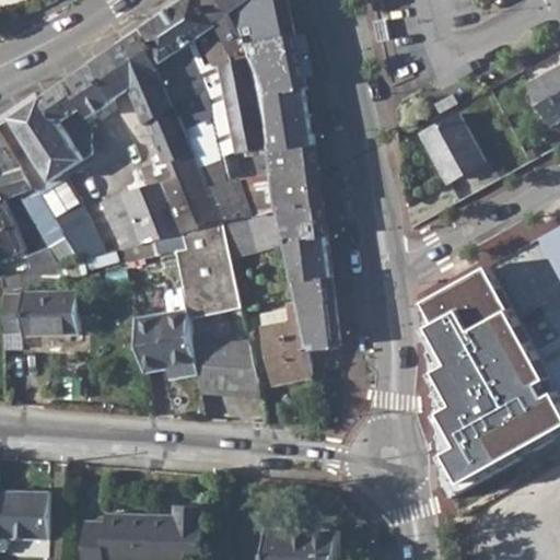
[(224,0),(179,0),(144,24),(186,128),(196,152),(210,187),(228,181),(220,156),(236,150),(236,153),(257,149),(269,147),(251,59),(246,46),(233,11),(224,0)]
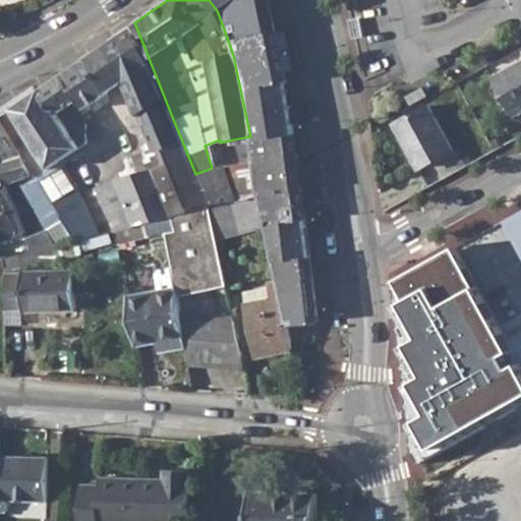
[(209,0),(217,10),(229,43),(237,40),(237,37),(252,34),(237,0),(209,0)]
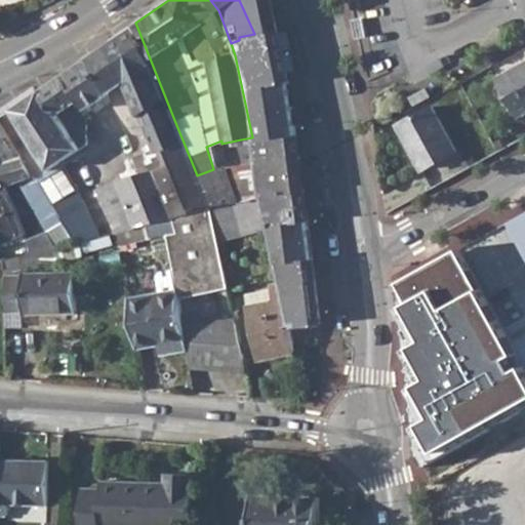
[(239,0),(254,34),(272,31),(264,0),(239,0)]
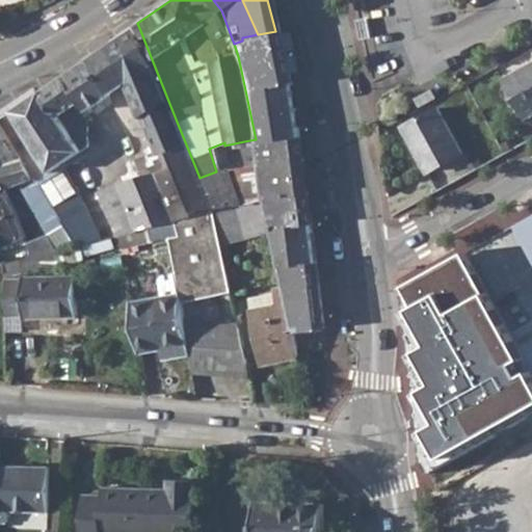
[(371,36),(367,17),(355,19),(360,38),(371,36)]
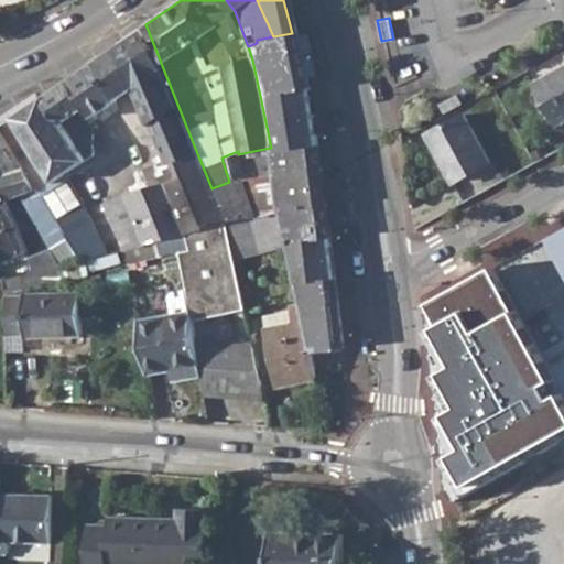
[(145,24),(115,45),(132,88),(140,84),(173,162),(197,153),(187,129),(145,24)]
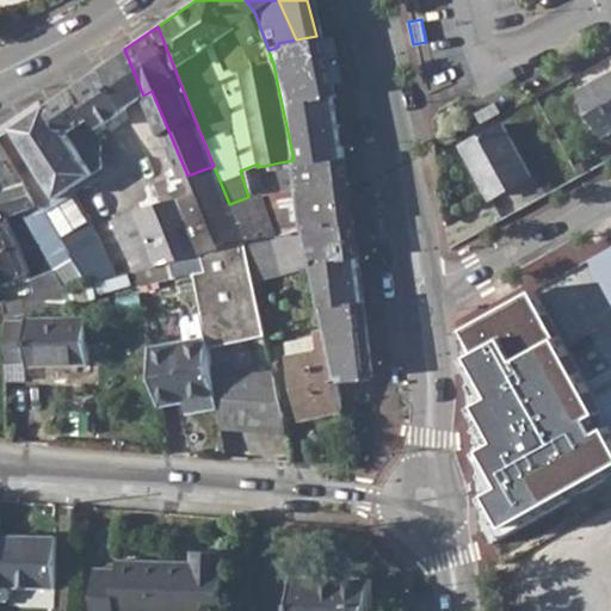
[(278,47),(269,50),(288,93),(289,103),(294,160),(294,166),(295,171),(296,190),(300,229),(303,233),(310,266),(325,328),(337,382),(369,375),(371,375),(362,301),(355,258),(352,236),(339,180),(343,179),(340,156),(334,117),(329,93),(318,36),(316,36),(296,39),(278,43),(278,47)]
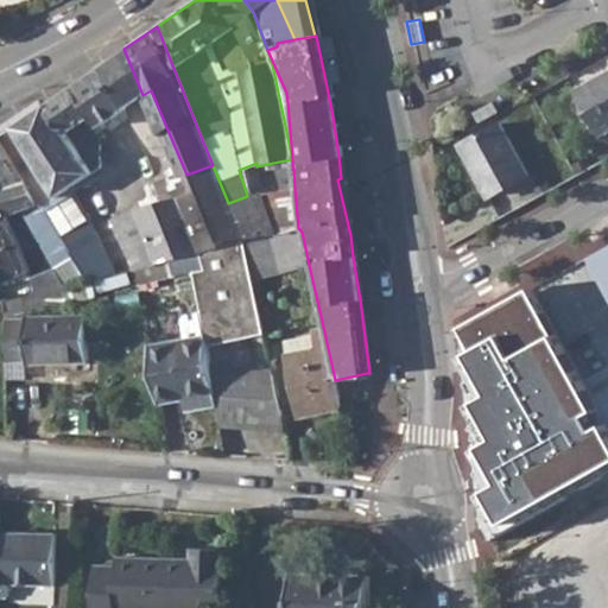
[(101,64),(49,101),(67,132),(82,121),(86,122),(92,132),(126,108),(101,64)]
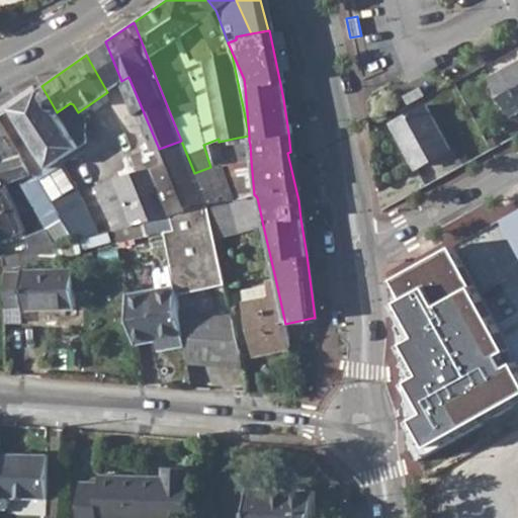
[(503,73),(491,79),(510,114),(517,110),(517,62),(503,70),(503,73)]
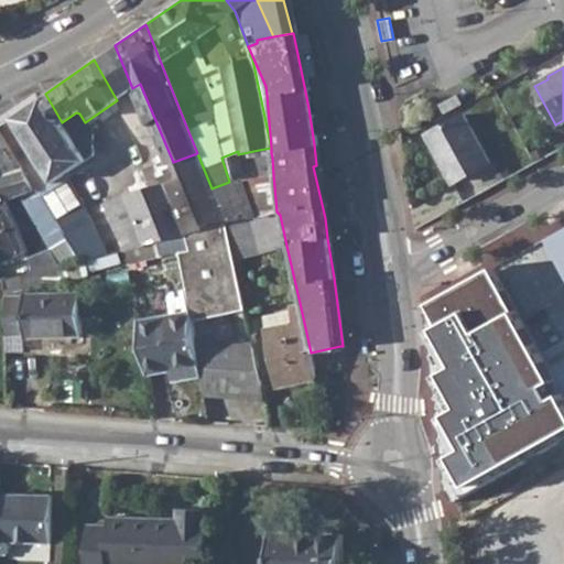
[(45,94),(0,123),(0,125),(39,188),(69,240),(82,261),(84,273),(114,267),(111,253),(106,255),(91,221),(85,223),(74,201),(78,197),(64,175),(75,167),(77,172),(85,167),(84,161),(87,158),(93,150),(94,136),(85,122),(79,114),(76,112),(62,122),(45,94)]
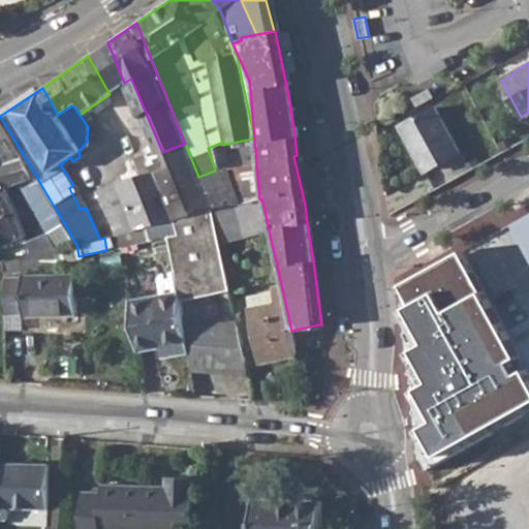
[(435,107),(399,127),(425,174),(428,175),(432,184),(466,165),(435,107)]
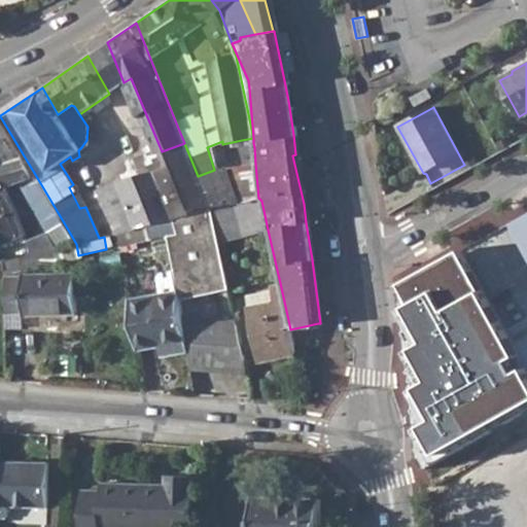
[(0,116),(0,169),(6,186),(19,182),(36,176),(0,116)]
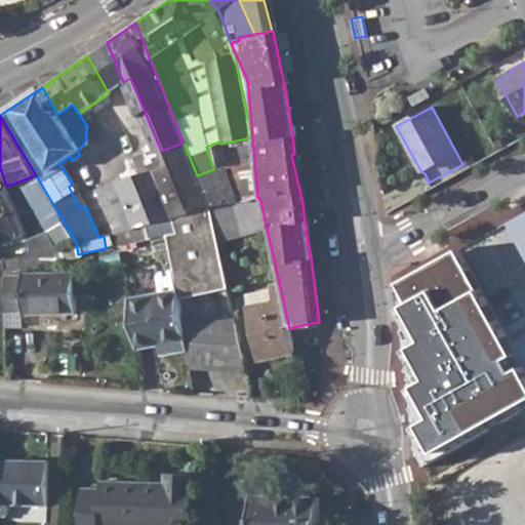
[(252,137),(241,139),(243,149),(253,147),(252,143),(252,137)]
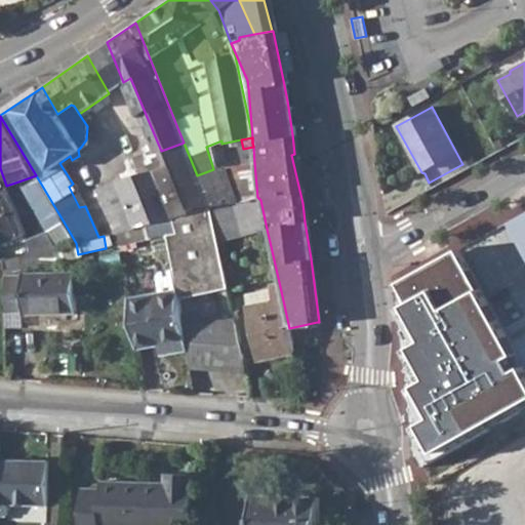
[(153,155),(147,158),(151,168),(171,216),(175,234),(165,235),(171,270),(177,299),(228,289),(217,241),(210,209),(197,175),(184,143),(161,151),(153,155)]
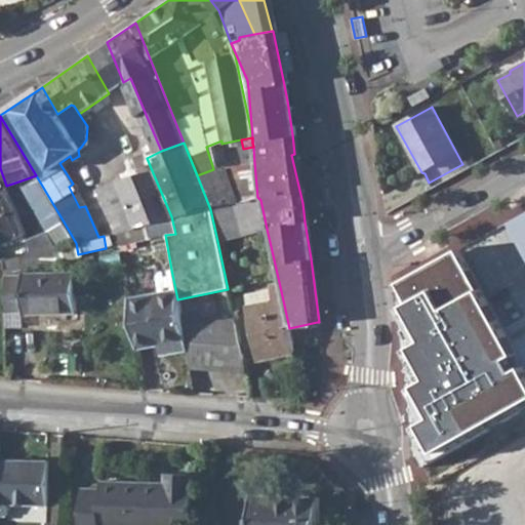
[(225,166),(197,175),(210,209),(237,202),(225,166)]
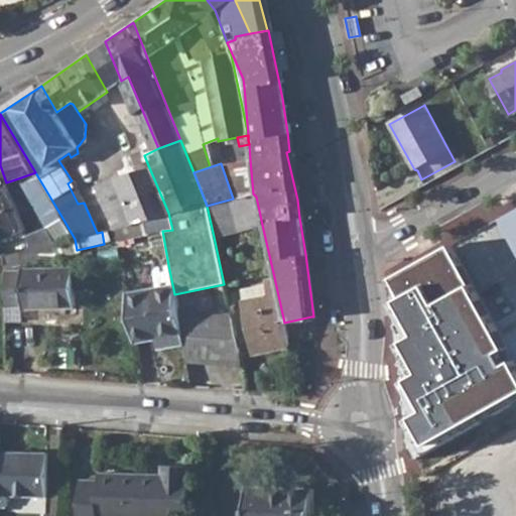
[(0,234),(2,240),(25,231),(6,182),(0,165),(0,234)]
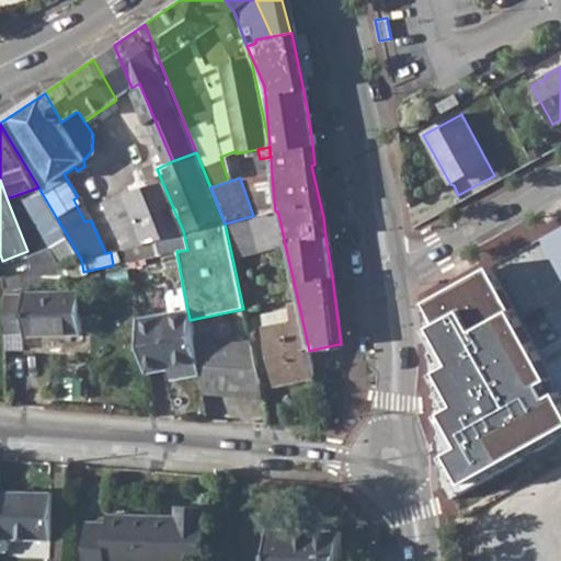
[(103,201),(124,250),(126,263),(155,256),(151,242),(157,241),(161,255),(176,251),(187,250),(183,231),(161,180),(121,192),(103,201)]
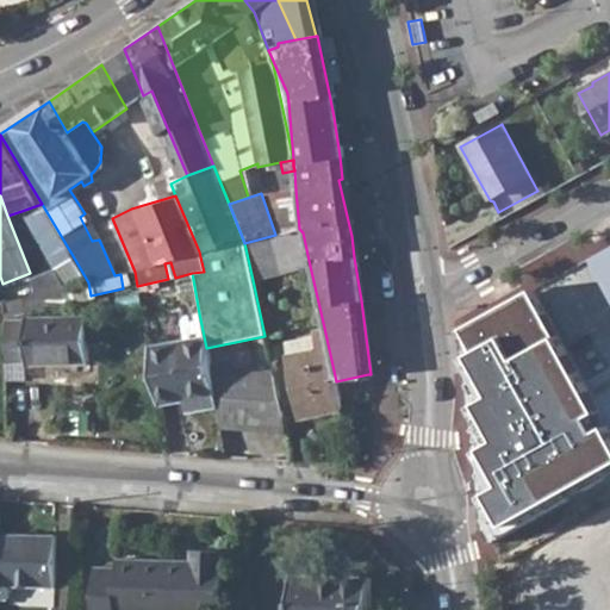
[(42,204),(22,211),(53,267),(75,260),(42,204)]
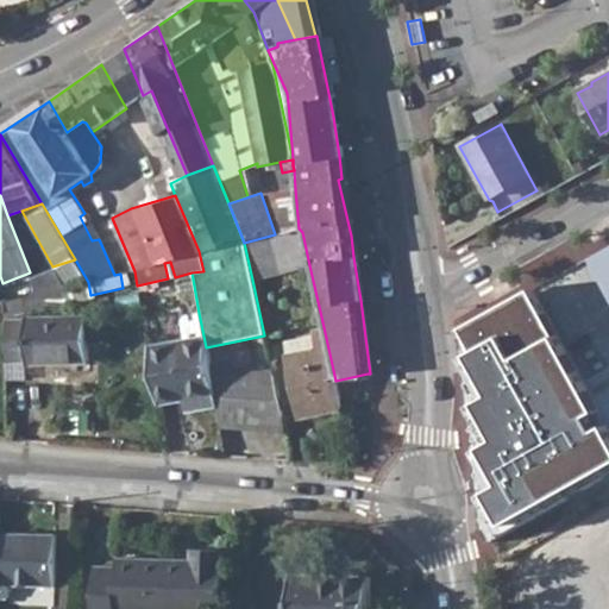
[(275,234),(244,243),(252,280),(309,265),(302,232),(299,228),(275,234)]
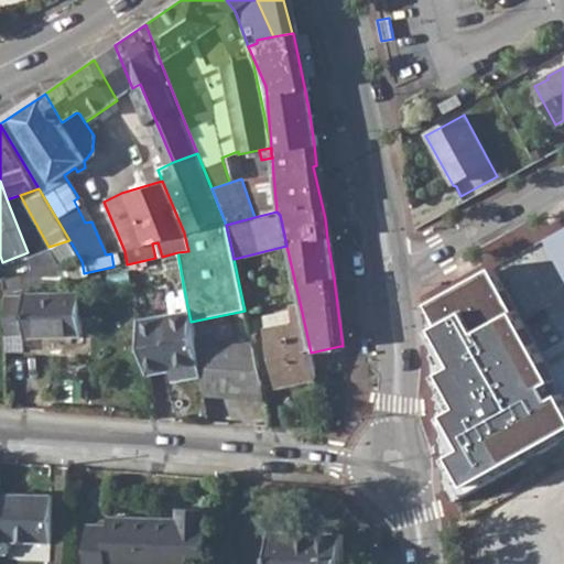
[(551,235),(517,253),(523,266),(563,243),(563,231),(562,229),(551,235)]
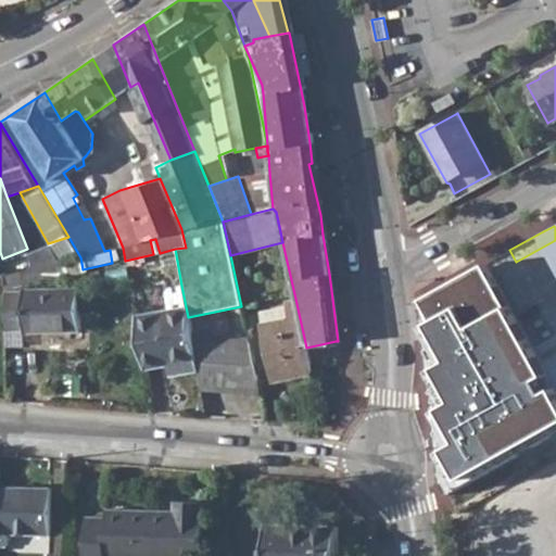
[(495,257),(503,270),(516,262),(509,250),(495,257)]
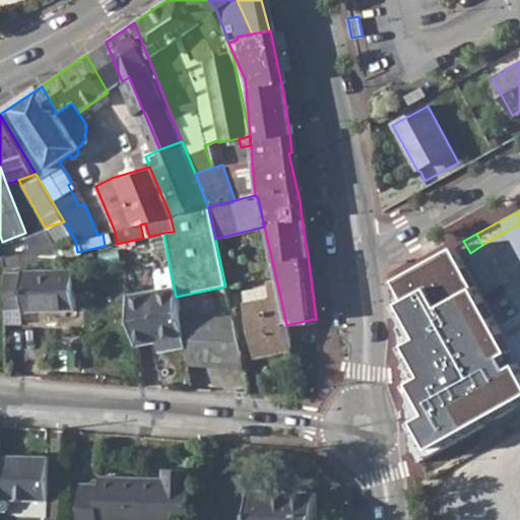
[(34,251),(3,258),(4,270),(58,258),(56,246),(55,246),(34,251)]
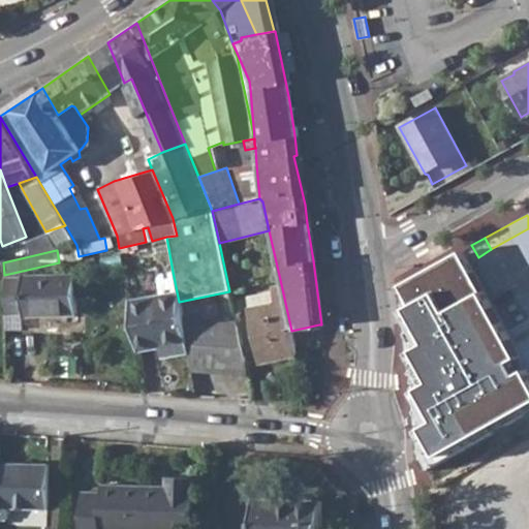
[(510,356),(454,254),(394,286),(404,306),(397,309),(416,345),(405,352),(423,385),(409,393),(426,424),(412,431),(428,459),(528,404),(528,390),(520,373),(508,379),(499,363),(510,356)]
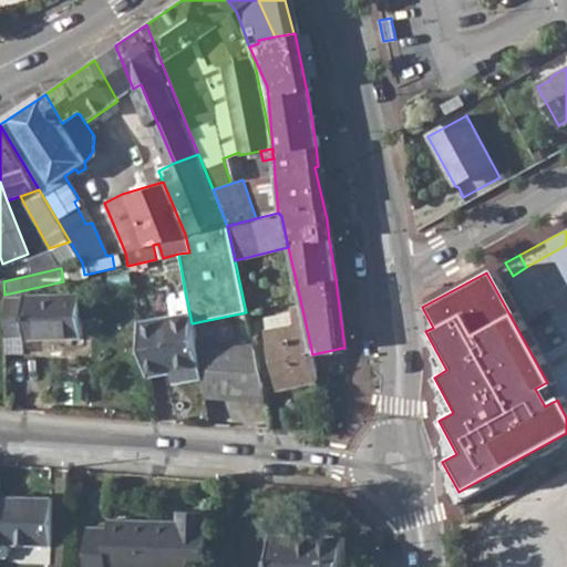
[(171,316),(137,321),(147,375),(173,371),(175,381),(202,377),(195,340),(194,338),(192,323),(185,291),(167,294),(171,316)]
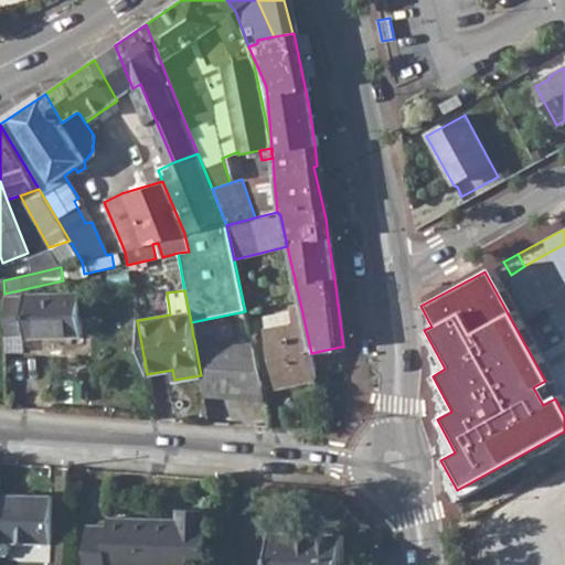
[(81,294),(4,295),(4,338),(81,337),(81,294)]
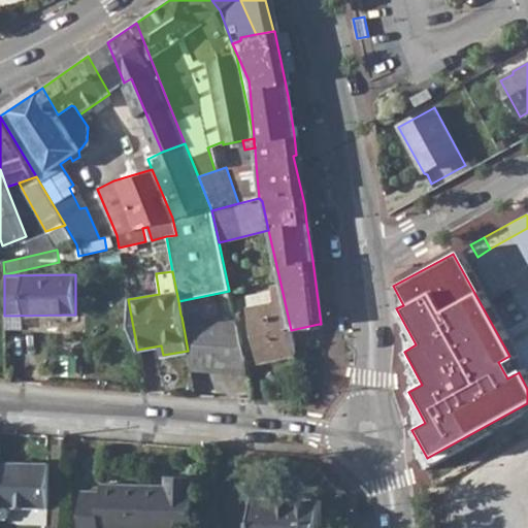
[(291,330),(281,284),(270,286),(270,289),(245,295),(261,362),(297,354),(291,330)]
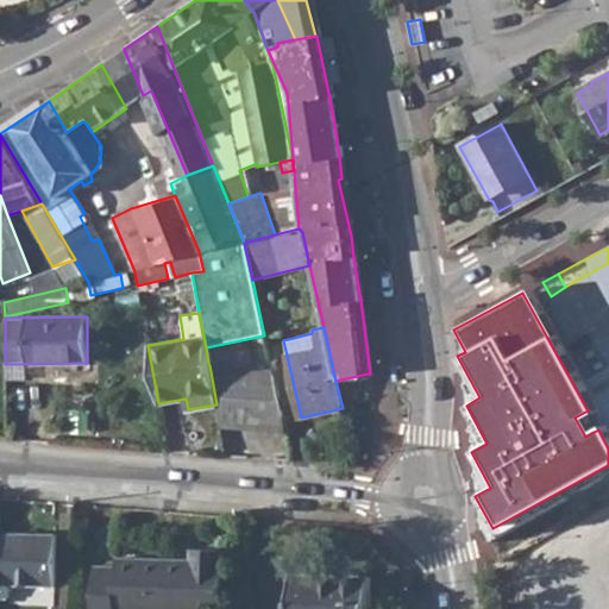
[(588,371),(608,359),(608,338),(579,353),(588,371)]
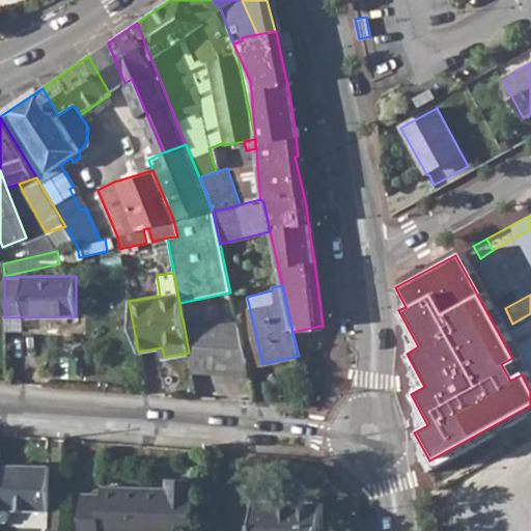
[(238,323),(183,318),(189,353),(191,369),(249,373),(238,323)]
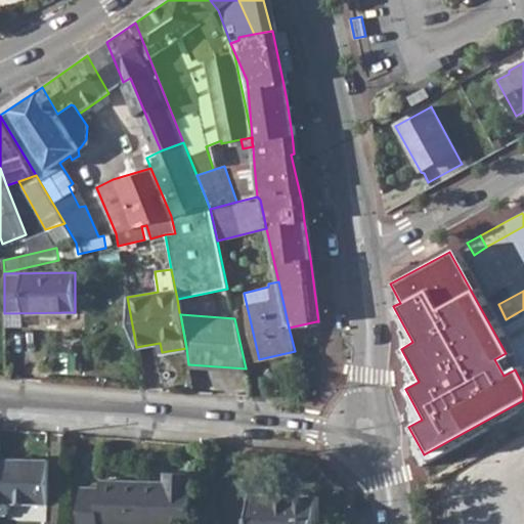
[(0,459),(0,513),(8,514),(8,503),(47,505),(48,460),(0,459)]
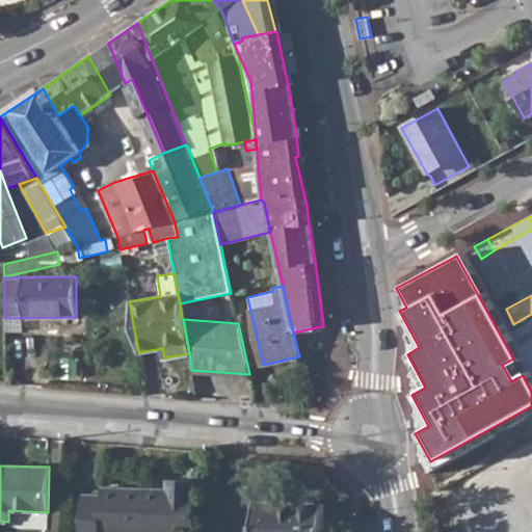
[(81,495),(80,531),(192,531),(194,479),(168,478),(167,488),(101,486),(101,495),(81,495)]
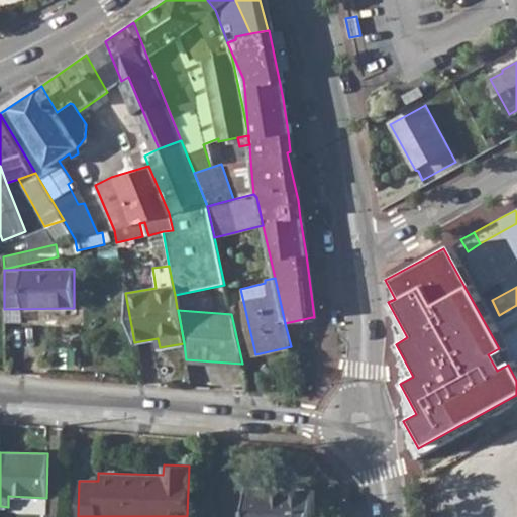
[(246,488),(245,516),(313,516),(314,489),(246,488)]
